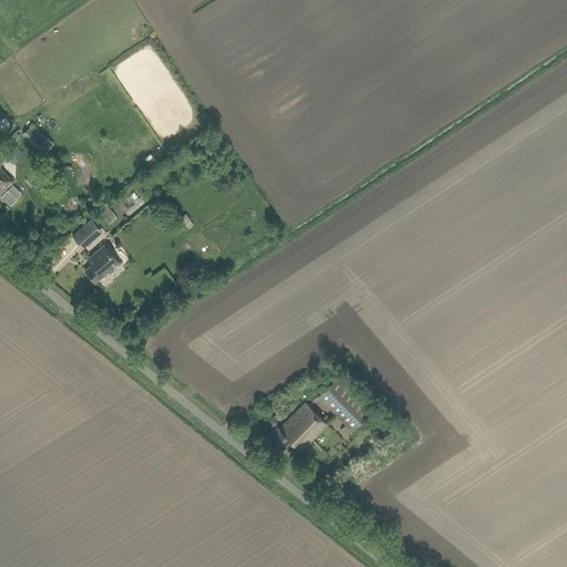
[(47,137),(33,124),(23,134),(37,147),(47,137)]
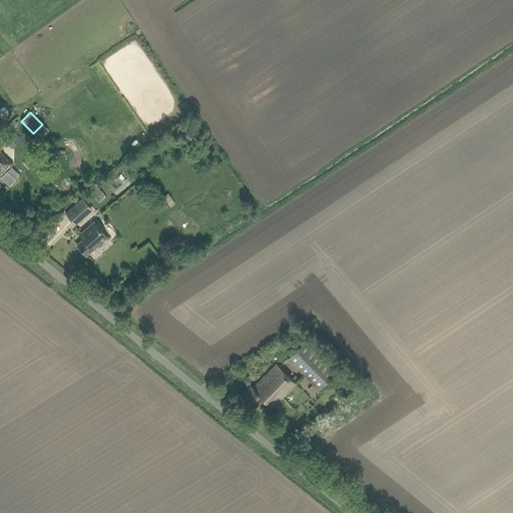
[(9,124),(0,131),(0,135),(12,148),(22,139),(9,124)]
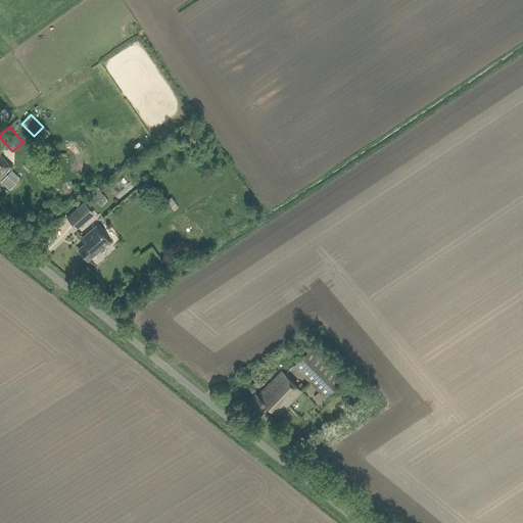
[(0,176),(10,165),(0,155),(0,176)]
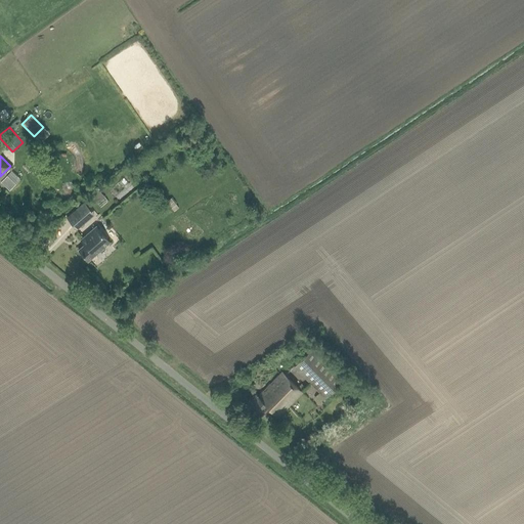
[(100,191),(93,198),(97,203),(104,197),(100,191)]
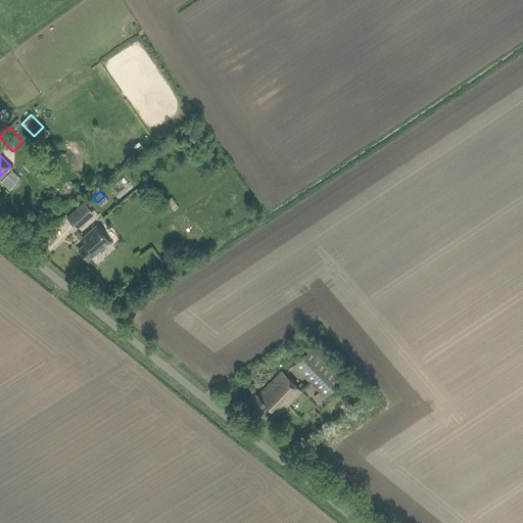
[(171,198),(167,201),(174,210),(178,207),(171,198)]
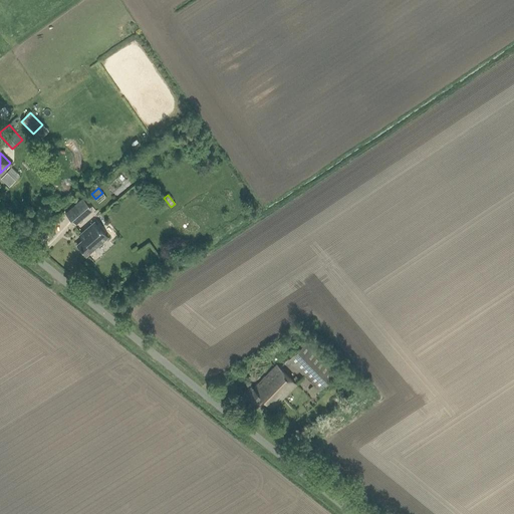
[(65,213),(75,225),(92,210),(82,199),(65,213)]
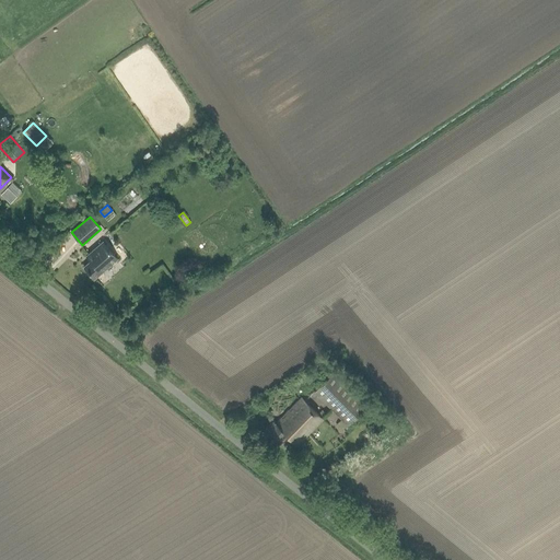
[(92,280),(115,260),(100,243),(83,257),(88,263),(81,268),(92,280)]
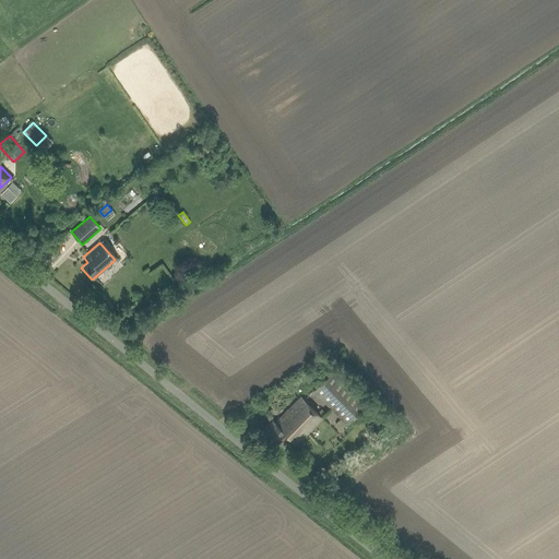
[(333,371),(313,392),(343,420),(337,425),(342,429),(347,425),(348,426),(368,406),(333,371)]
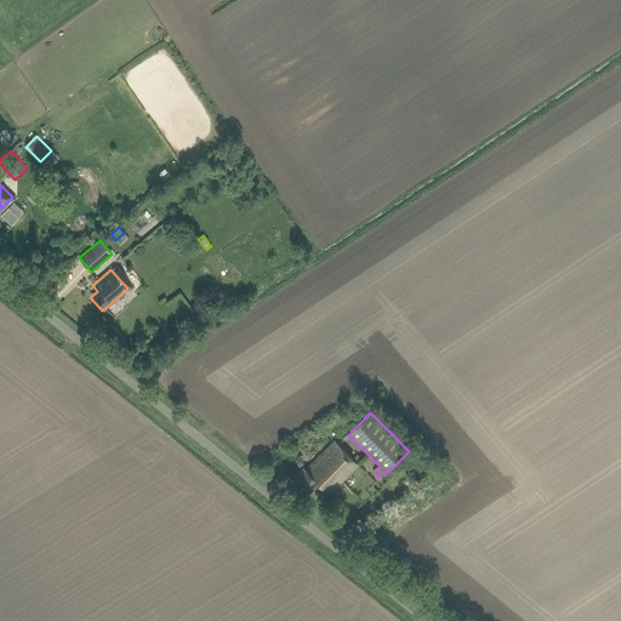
[(328,495),(357,466),(331,442),(303,471),(301,468),(290,479),(306,494),(315,484),(328,495)]
